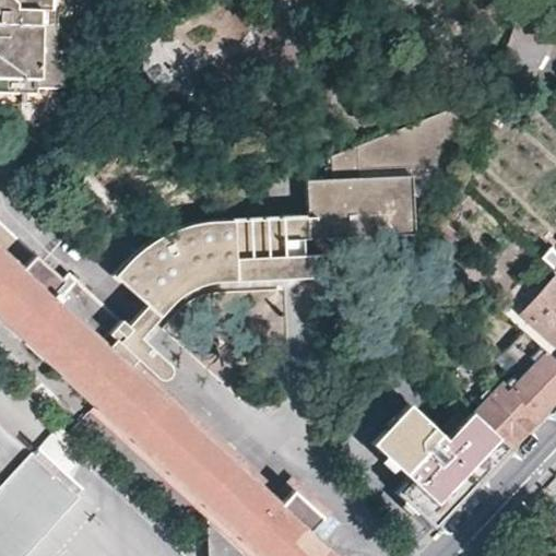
[(44,11),(55,11),(55,0),(0,0),(0,91),(23,92),(22,102),(28,102),(30,92),(38,92),(38,86),(66,86),(66,59),(58,59),(58,24),(55,24),(43,24),(44,11)]
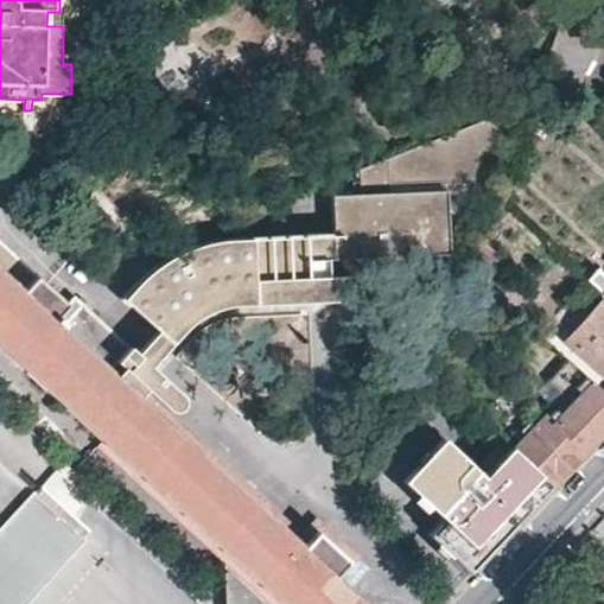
[(59,26),(59,12),(48,12),(46,26),(59,26)]
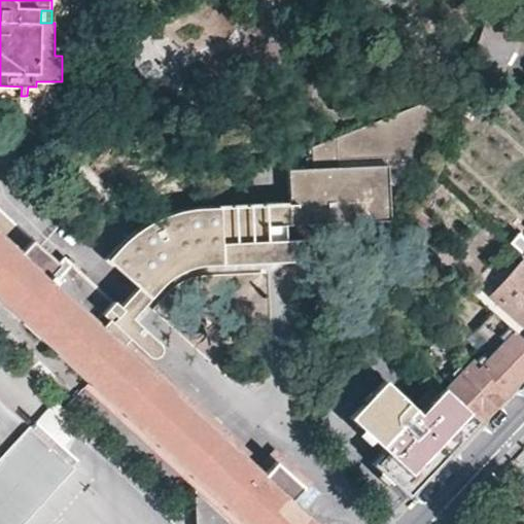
[(486,15),(468,64),(500,94),(523,32),(486,15)]
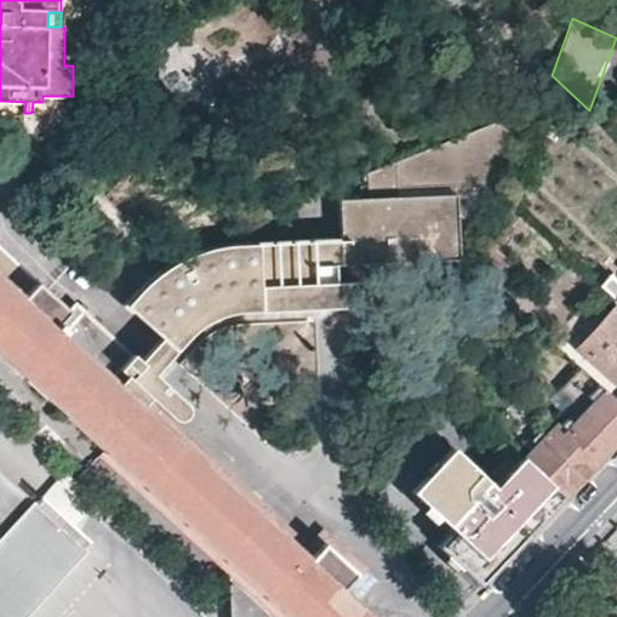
[(343,239),(344,264),(462,258),(458,187),(493,184),(520,112),(369,172),(370,198),(341,199),(343,239)]
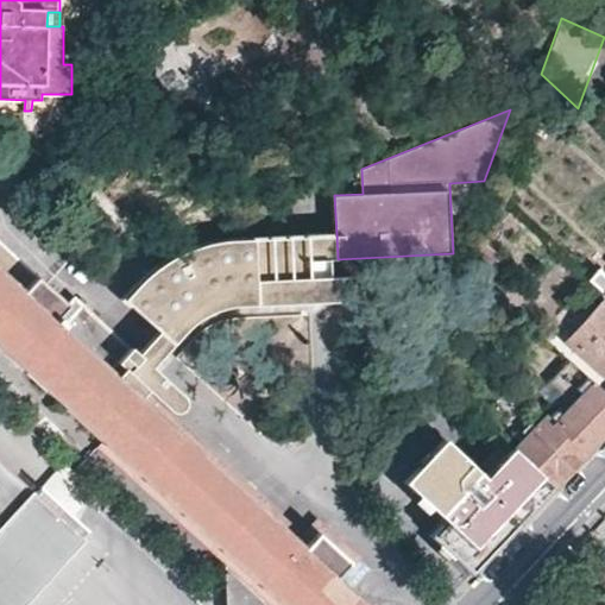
[(365,604),(336,579),(352,563),(319,534),(304,549),(145,403),(112,372),(120,364),(130,373),(144,358),(105,322),(77,297),(70,304),(21,259),(7,276),(0,269),(0,239),(0,240),(0,239),(0,208),(1,208),(0,207),(0,344),(231,556),(284,604),(365,604)]
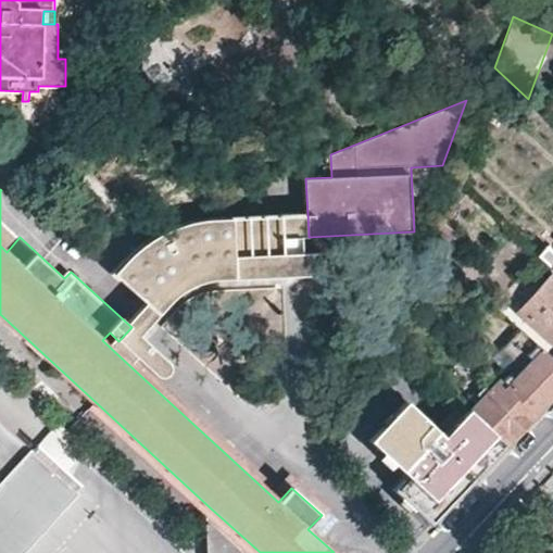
[(308,214),(283,215),(284,238),(309,237),(308,214)]
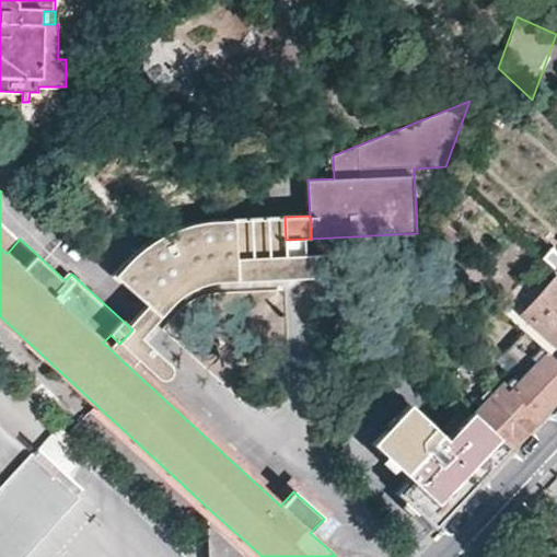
[(253,268),(287,267),(286,240),(285,217),(251,219),(251,221),(218,222),(205,224),(180,231),(157,241),(137,254),(125,266),(116,276),(151,309),(159,299),(173,287),(189,278),(207,273),(221,270),(239,269),(238,260),(253,259),(253,268)]
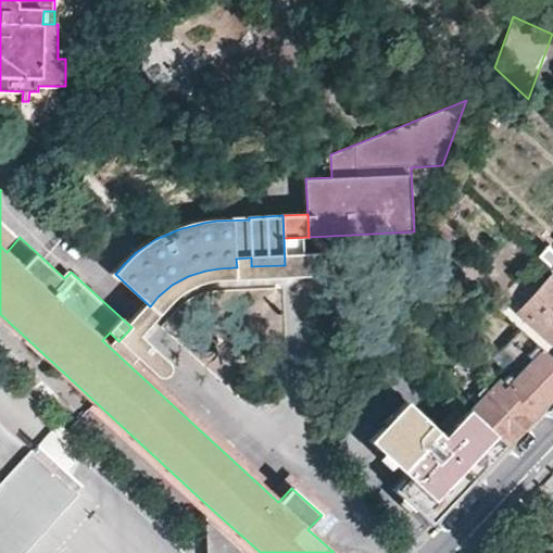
[(20,237),(0,220),(0,218),(0,246),(7,252),(20,237)]
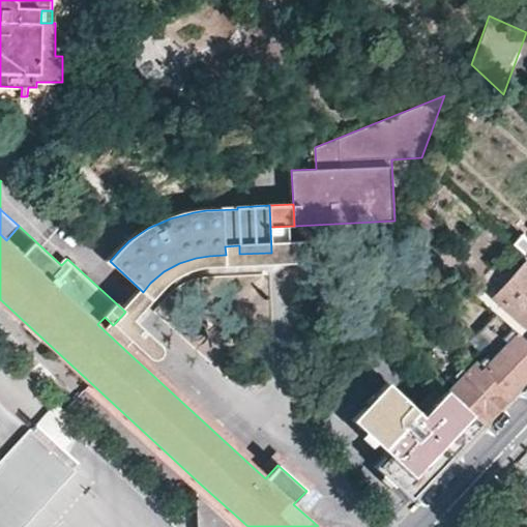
[(417,212),(410,231),(427,245),(433,228),(417,212)]
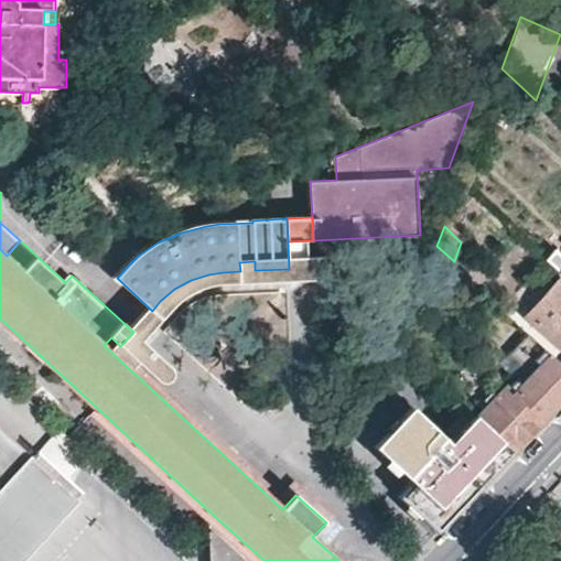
[(435,249),(432,258),(445,271),(452,265),(435,249)]
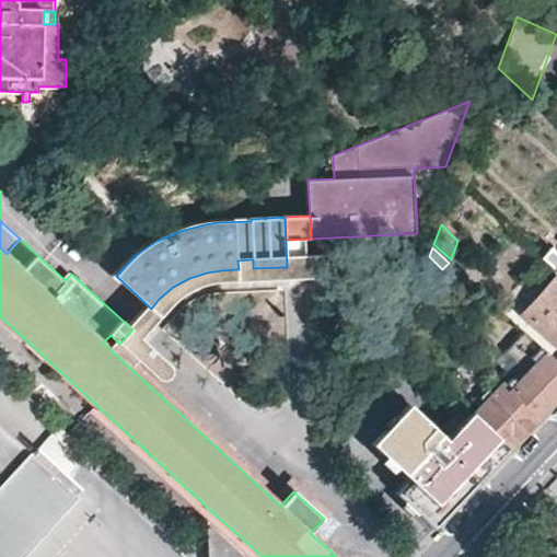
[(556,253),(553,248),(542,259),(556,273),(556,253)]
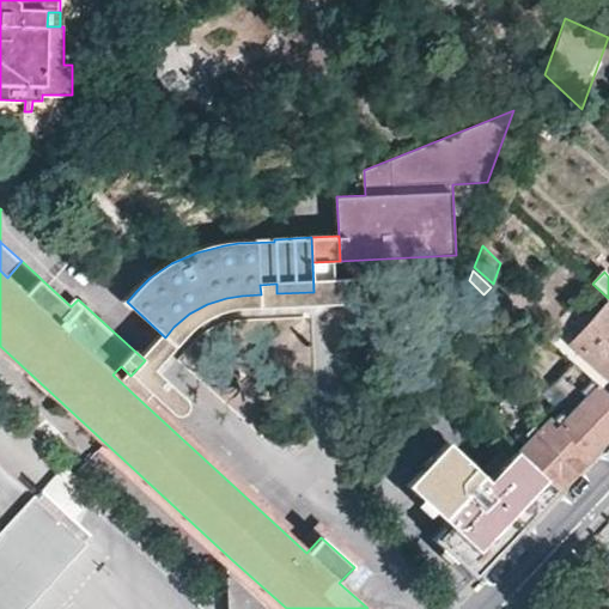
[(315,303),(314,292),(276,293),(276,284),(260,285),(261,294),(242,296),(226,298),(207,304),(189,314),(174,327),(165,338),(174,347),(181,336),(203,318),(223,311),(237,308),(315,303)]
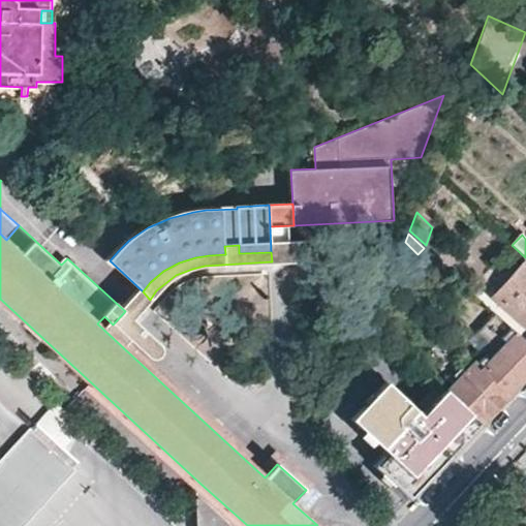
[(525,268),(495,298),(525,327),(525,268)]
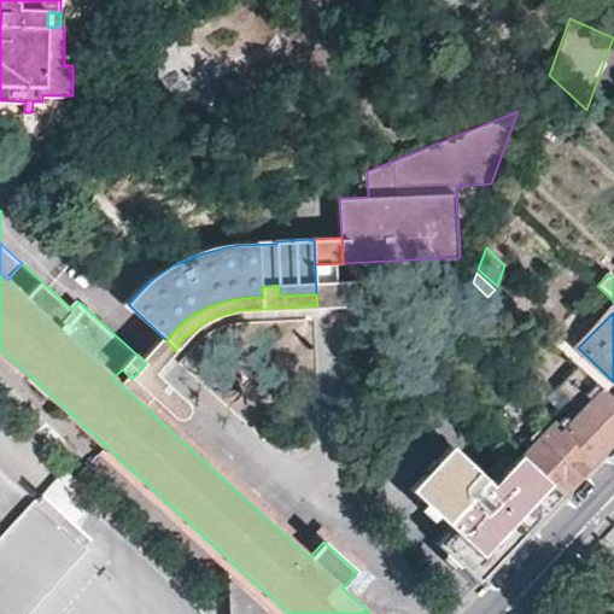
[(613,401),(602,391),(562,432),(595,462),(613,443),(613,401)]
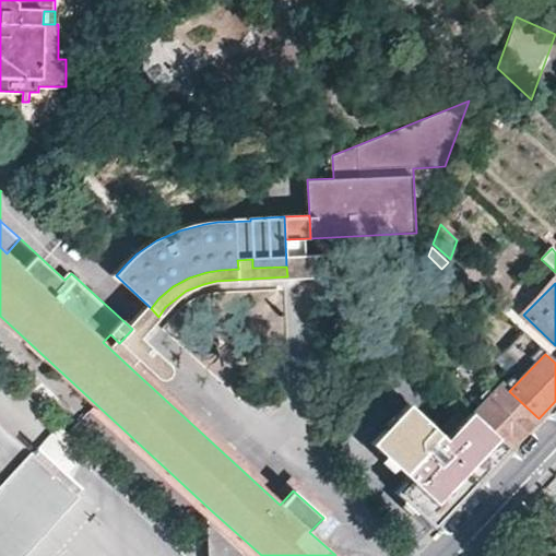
[(509,391),(504,387),(494,397),(489,392),(482,400),(487,404),(475,418),(509,450),(522,436),(539,418),(509,391)]
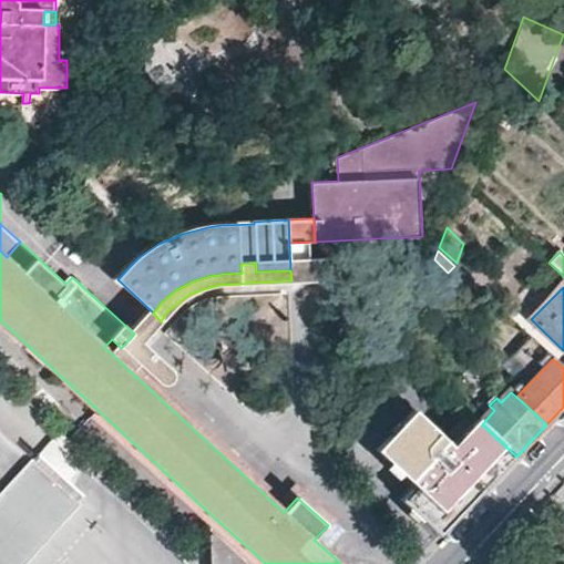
[(516,457),(482,424),(470,412),(443,439),(414,411),(377,450),(414,488),(401,500),(440,536),(469,506),(516,457)]
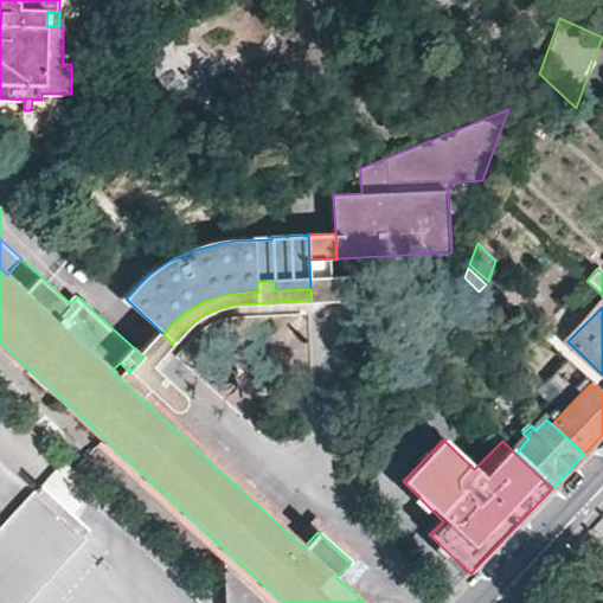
[(26,602),(92,533),(45,489),(39,496),(0,460),(0,602),(26,602)]
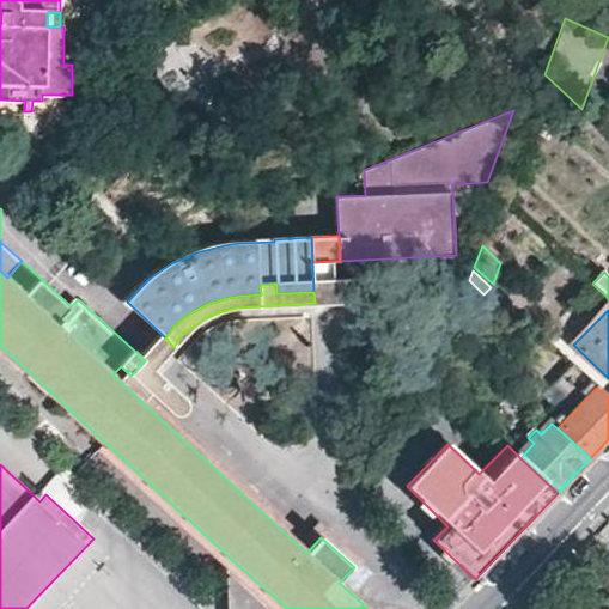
[(361,498),(355,492),(351,499),(355,505),(361,498)]
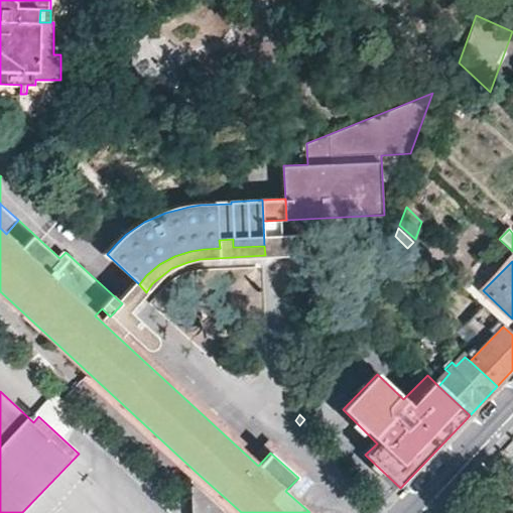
[(241,512),(196,472),(197,512),(241,512)]
